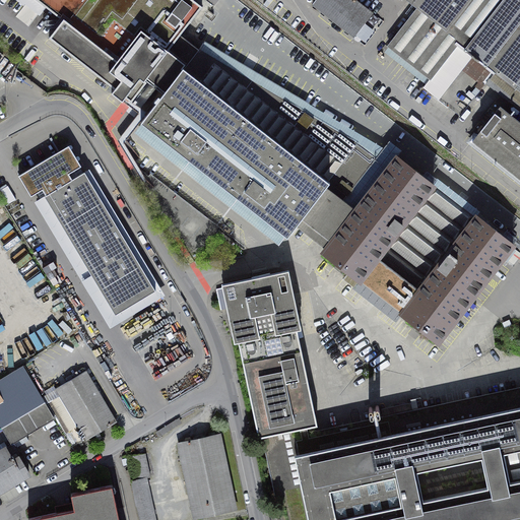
[(49,38),(115,89),(111,92),(122,102),(125,98),(131,102),(146,81),(145,80),(171,48),(180,36),(202,7),(193,0),(22,0),(23,6),(41,5),(42,20),(59,19),(60,18),(62,20),(49,38)]
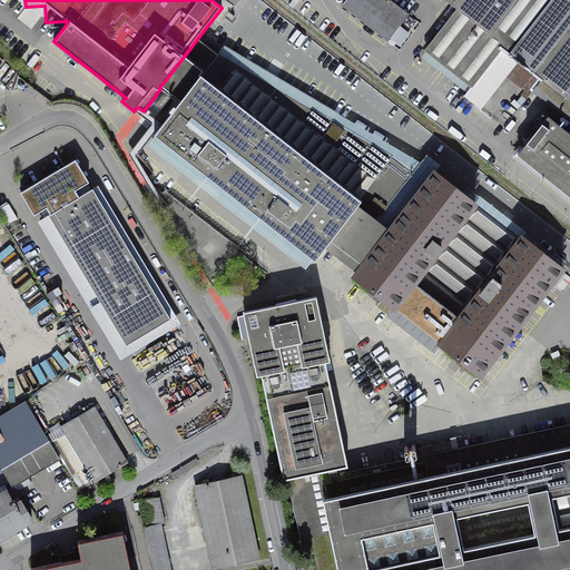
[(346,0),(343,6),(365,23),(387,41),(409,15),(390,0),(346,0)]
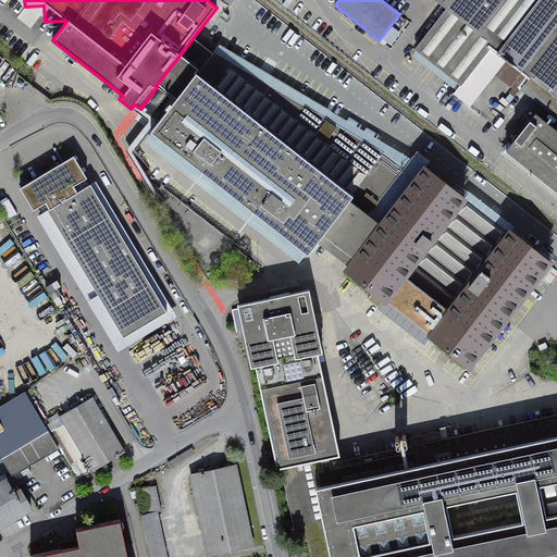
[(556,0),(437,0),(448,8),(417,49),(461,84),(454,94),(470,107),(506,61),(529,78),(533,72),(555,89),(556,91),(556,0)]
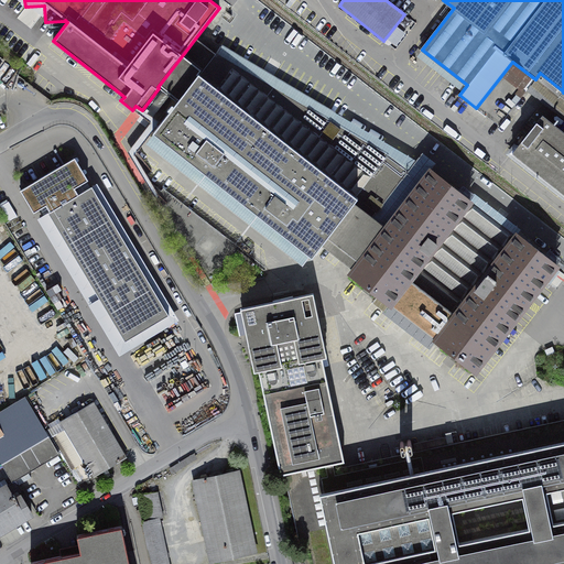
[(371,218),(408,172),(389,156),(216,54),(206,46),(195,39),(185,52),(205,68),(201,75),(198,74),(152,132),(218,184),(237,198),(263,218),(289,238),(312,257),(321,245),(347,264),(354,269),(386,228),(371,218)]
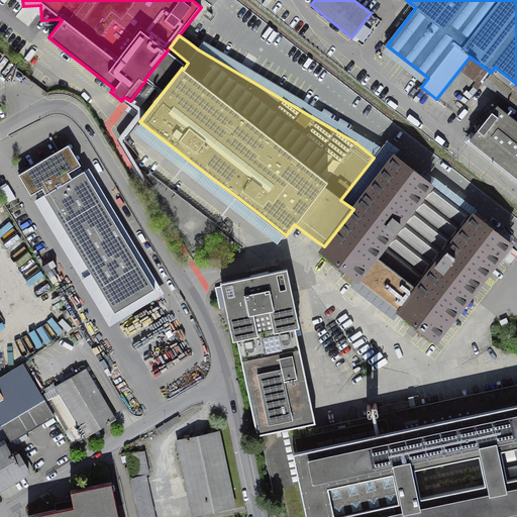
[(495,67),(491,73),(484,82),(516,107),(516,85),(515,83),(495,67)]
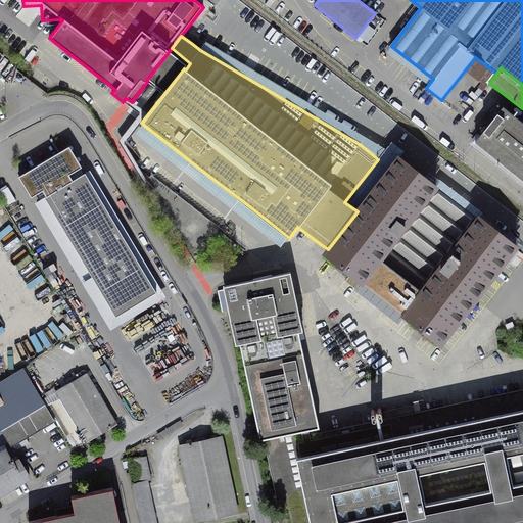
[(488,125),(475,142),(522,180),(522,123),(503,107),(488,125)]
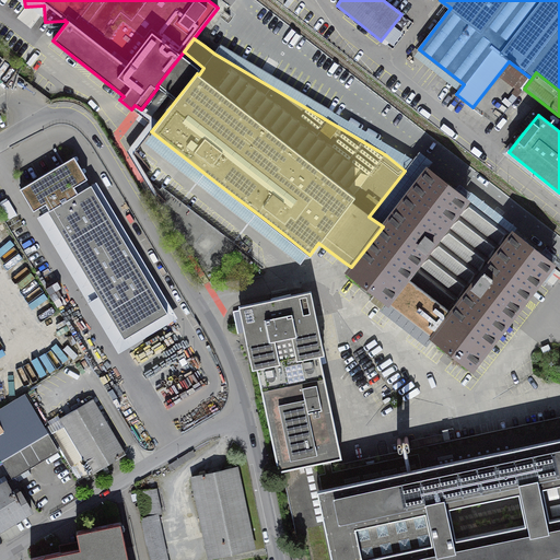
[(32,184),(124,339),(168,312),(76,158),(32,184)]
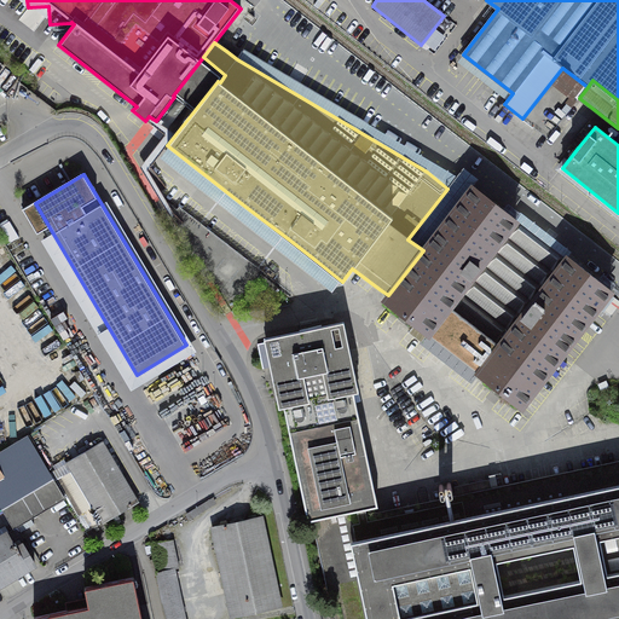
[(473,186),(423,250),(388,295),(385,300),(428,334),(431,330),(449,345),(446,348),(452,353),(460,358),(462,354),(481,369),(478,372),(499,389),(521,405),(606,298),(611,290),(568,256),(566,259),(473,186)]
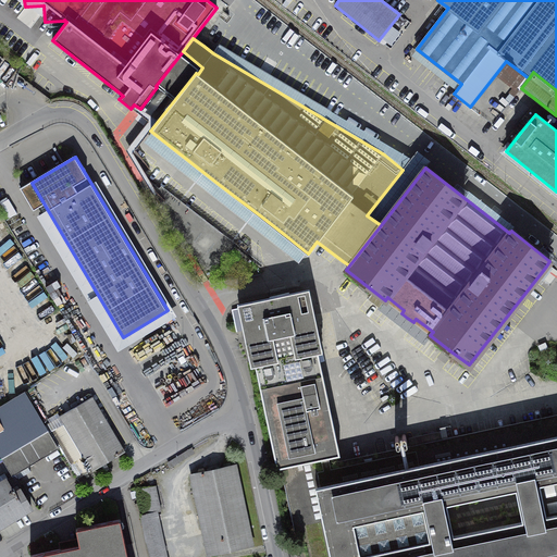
[(260,388),(323,374),(318,353),(322,351),(309,289),(269,298),(237,305),(244,332),(250,368),(256,367),(260,388)]
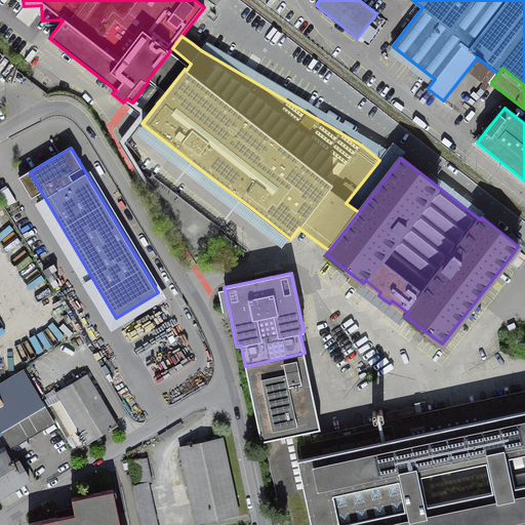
[(514,322),(507,325),(510,333),(518,329),(514,322)]
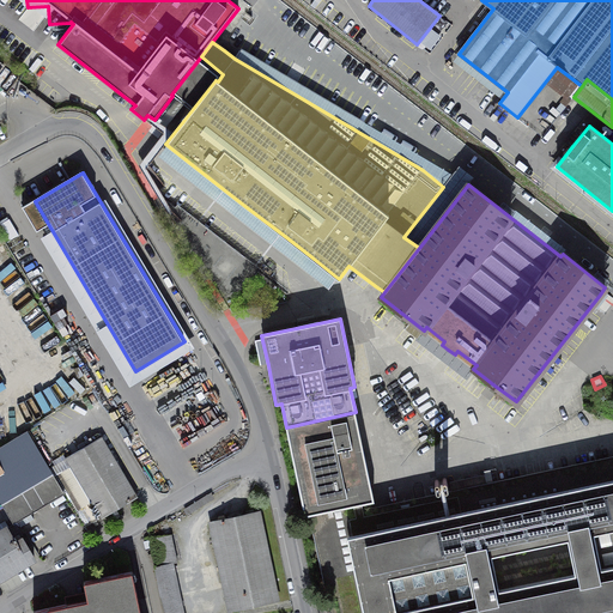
[(304,515),(309,514),(349,505),(372,501),(374,501),(364,454),(356,412),(286,428),(304,515)]
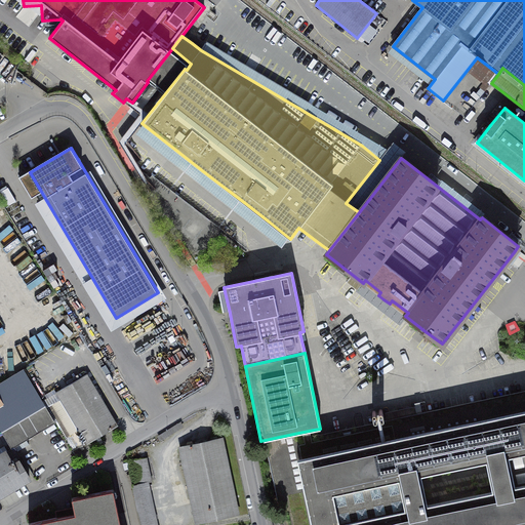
[(18,422),(5,431),(9,438),(14,446),(54,422),(45,406),(23,369),(0,382),(0,400),(3,405),(6,403),(18,422)]
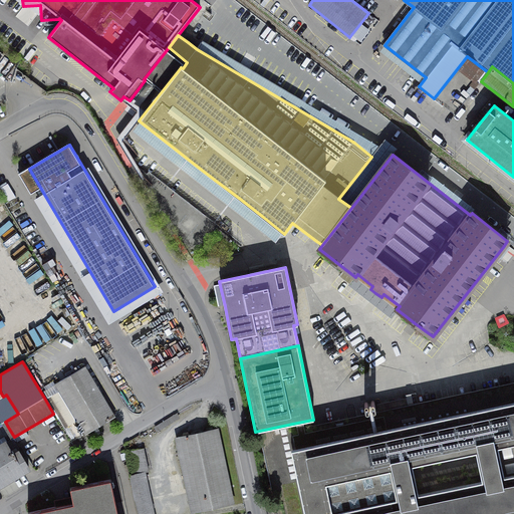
[(84,366),(55,383),(74,415),(73,415),(85,434),(100,425),(114,417),(103,398),(84,366)]
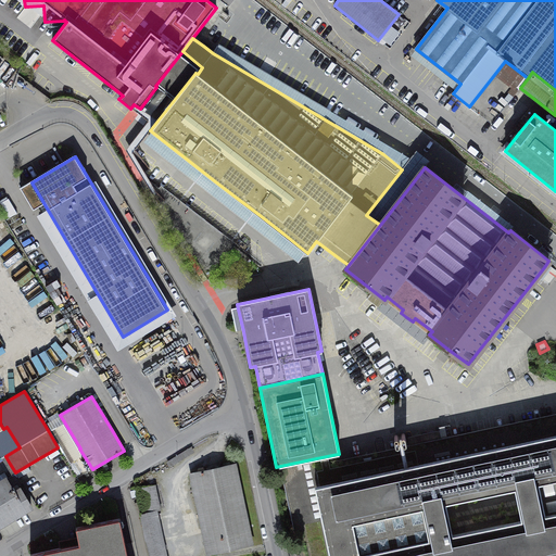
[(555,411),(339,457),(338,454),(316,458),(320,477),(321,477),(323,480),(323,484),(341,480),(340,477),(339,477),(339,474),(555,427),(555,411)]
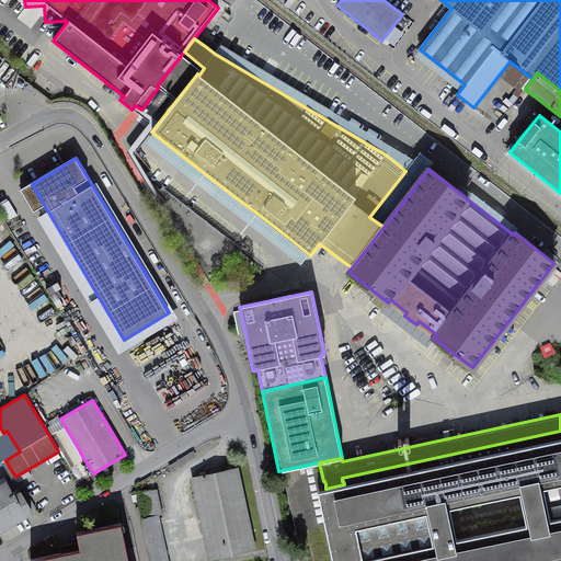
[(560,560),(560,431),(342,478),(342,481),(343,481),(344,484),(325,489),(325,484),(324,481),(323,481),(319,462),(283,470),(302,560),(560,560)]
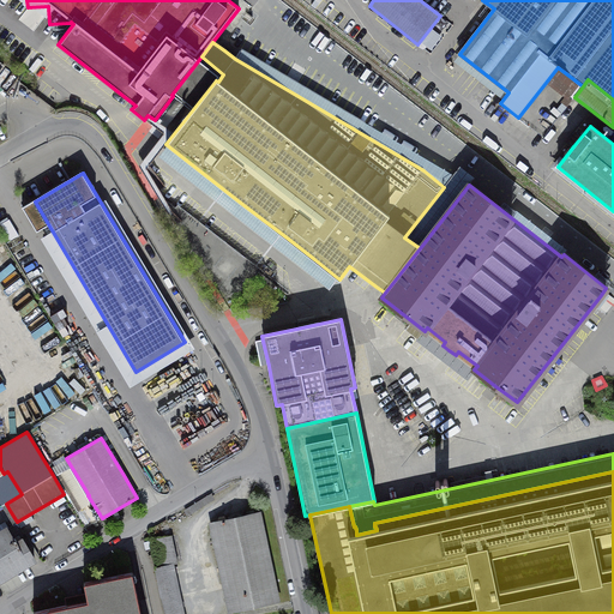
[(259,513),(212,523),(230,611),(277,601),(268,557),(259,513)]
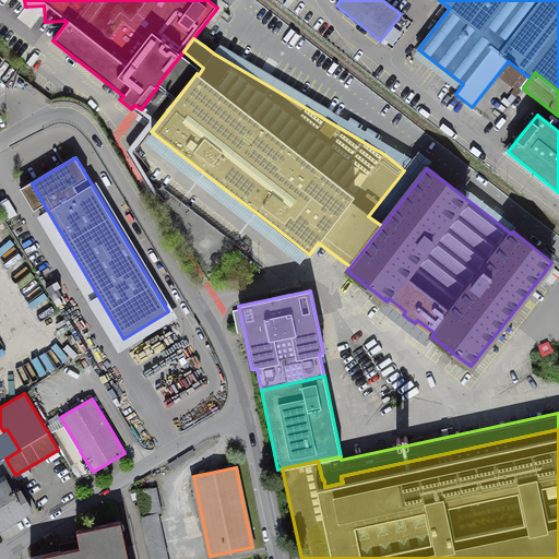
[(6,482),(0,484),(0,527),(25,513),(20,503),(14,495),(15,494),(13,490),(22,485),(15,476),(7,482),(6,482)]
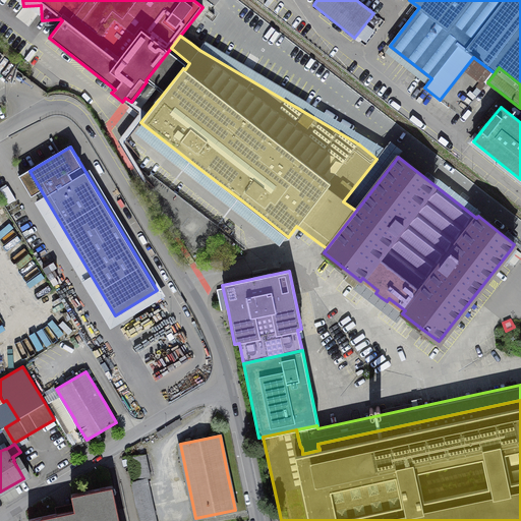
[(132,481),(140,520),(157,520),(148,478),(151,477),(149,466),(147,454),(129,458),(134,480),(132,481)]
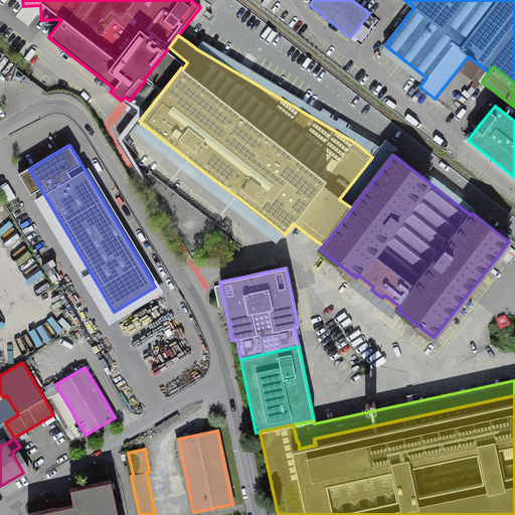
[(28,514),(27,514),(118,514),(111,481),(111,480),(70,489),(73,504),(64,506),(28,513),(28,514)]
